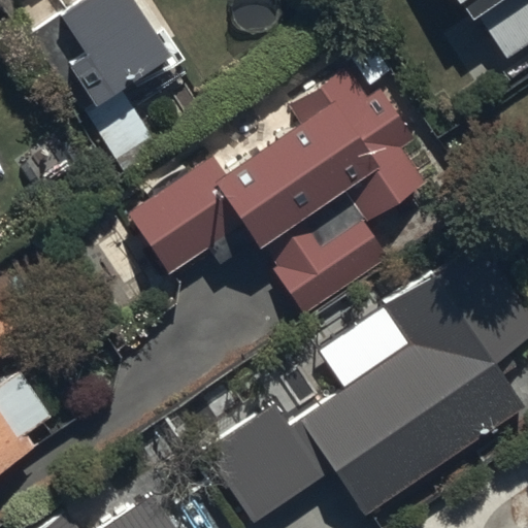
[(77,0),(36,28),(94,112),(177,57),(138,0),(77,0)]
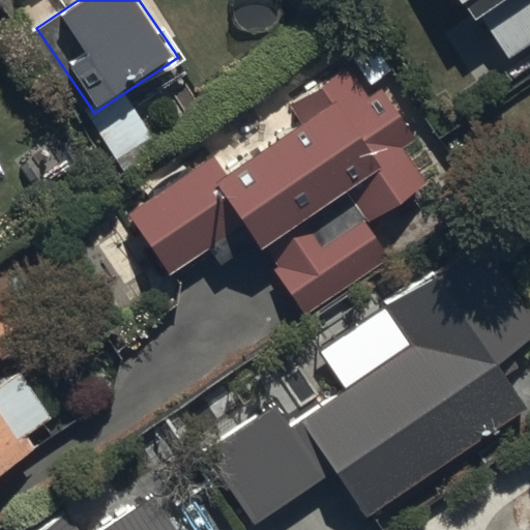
[(529,0),(467,0),(506,58),(529,41),(529,0)]
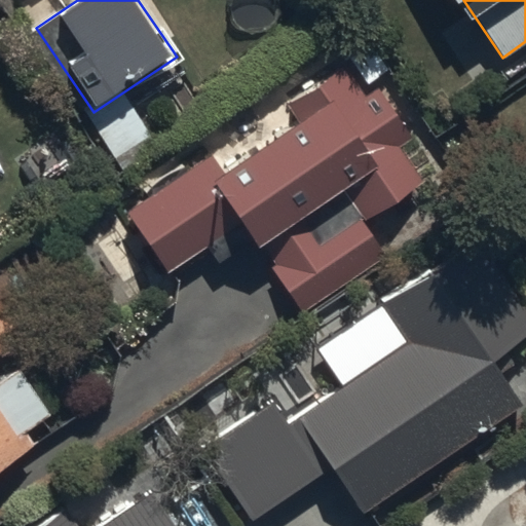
[(387,256),(365,222),(423,183),(342,63),(284,102),(298,122),(221,174),(207,152),(123,209),(168,274),(243,224),(303,312),(387,256)]
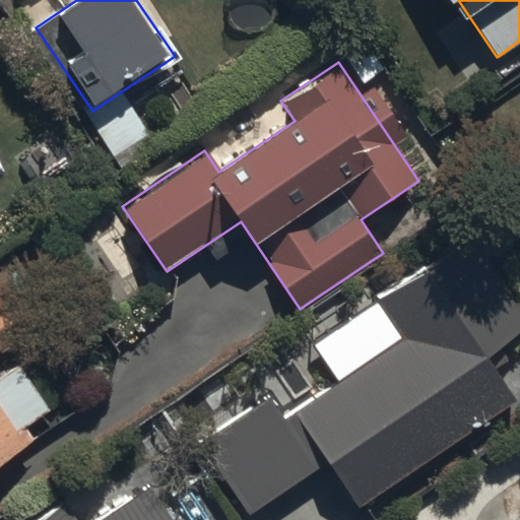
[(515,406),(481,356),(519,330),(519,311),(468,234),(373,298),(399,337),(296,407),(279,383),(190,443),(242,519),(322,465),(354,514),(515,406)]
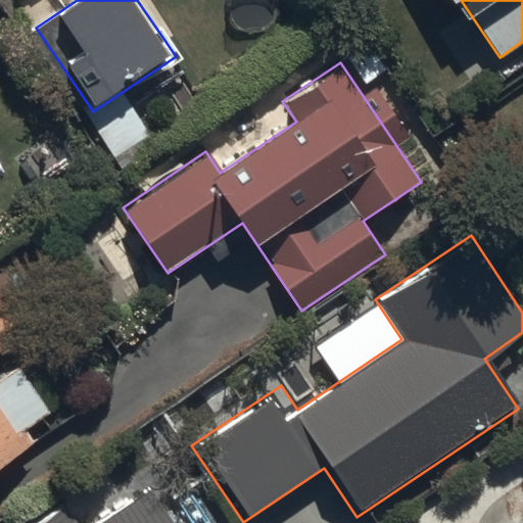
[(0,461),(31,441),(0,394),(0,354),(22,339),(0,305),(0,461)]
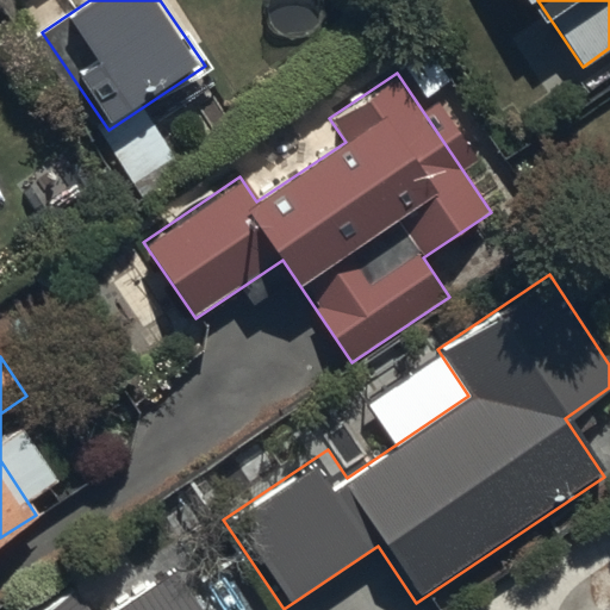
[(201,609),(200,607),(176,573),(120,609),(88,609),(73,586),(37,609),(201,609)]
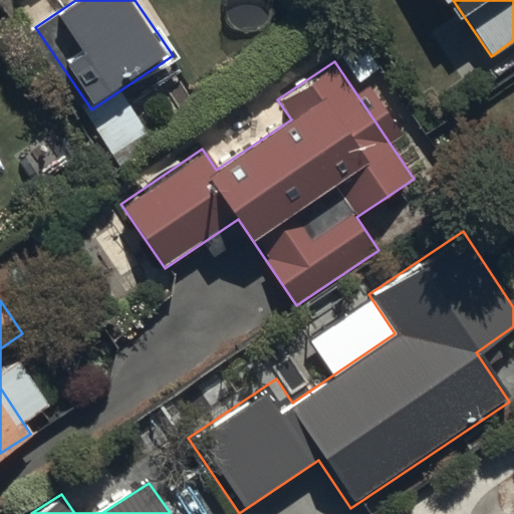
All buildings are outlined.
